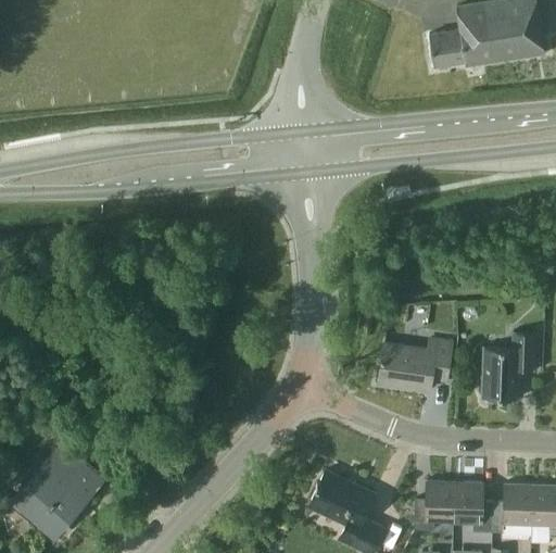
[(466,72),(544,60),(535,0),(515,0),(455,9),(458,30),(429,35),(433,70),(465,64),(466,72)]
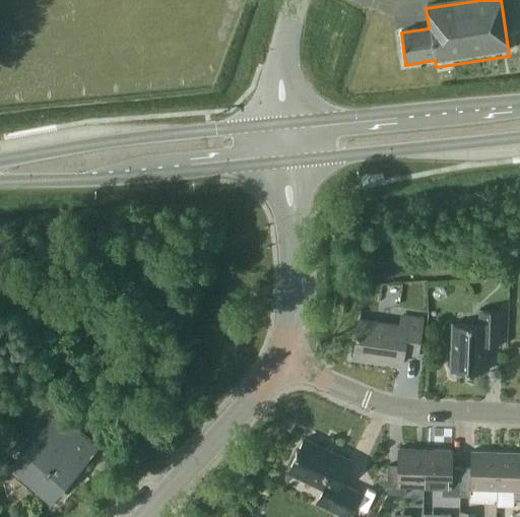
[(362,185),(384,180),(382,175),(361,179),(362,185)]
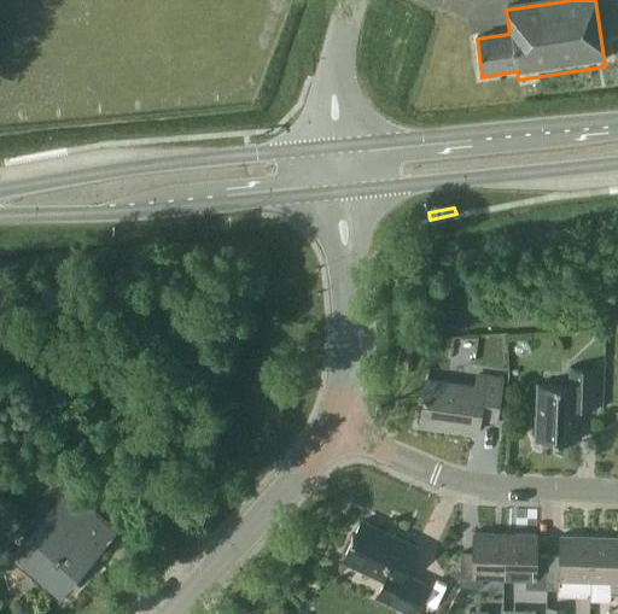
[(594,413),(595,372),(570,370),(569,389),(536,387),(535,420),(531,424),(530,433),(535,439),(535,443),(576,444),(577,413),(594,413)]
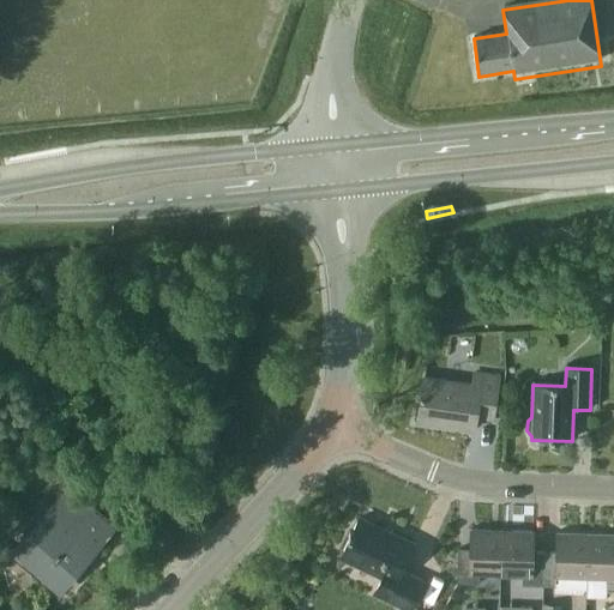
[(492,423),(498,380),(473,376),(471,388),(421,381),(416,424),(473,432),(475,421),(492,423)]
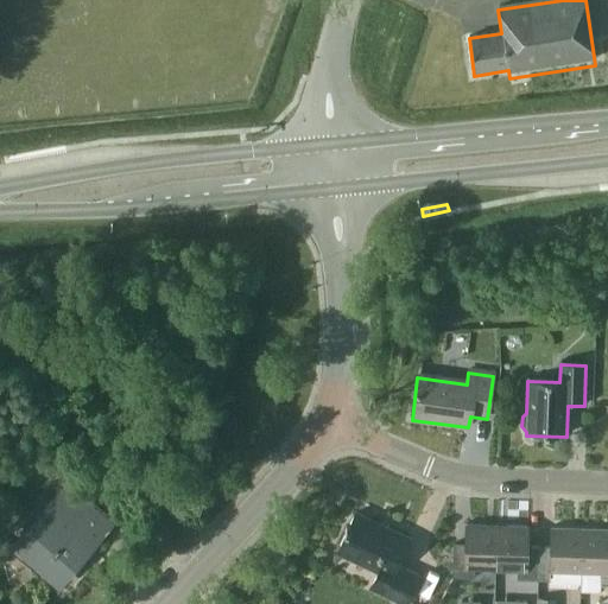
[(58,587),(114,523),(69,484),(13,548),(58,587)]
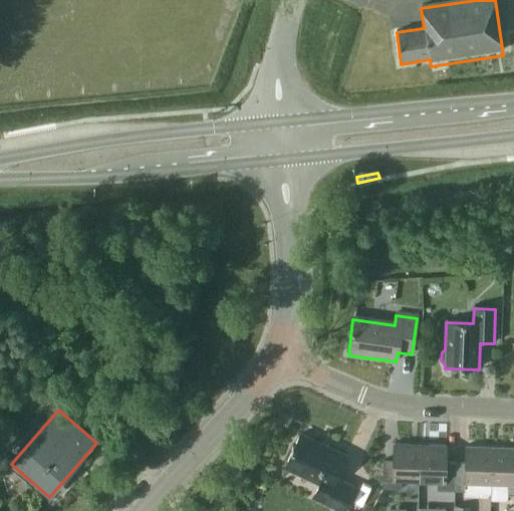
[(343,510),(354,488),(336,479),(346,457),(300,435),(284,469),(319,486),(313,499),(336,510),(343,510)]
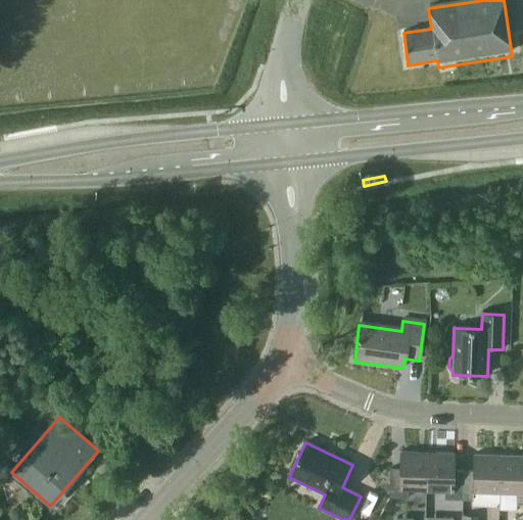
[(408,489),(426,490),(427,453),(400,452),(400,469),(389,469),(388,499),(408,499),(408,489)]
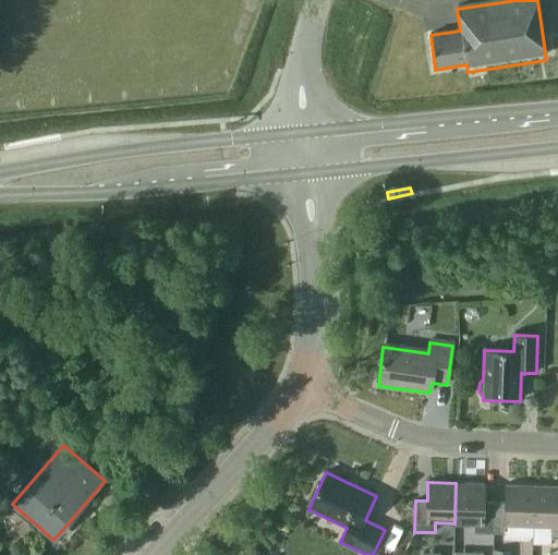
[(484,484),(456,483),(455,523),(474,523),(473,534),(494,534),(495,503),(484,503),(484,484)]
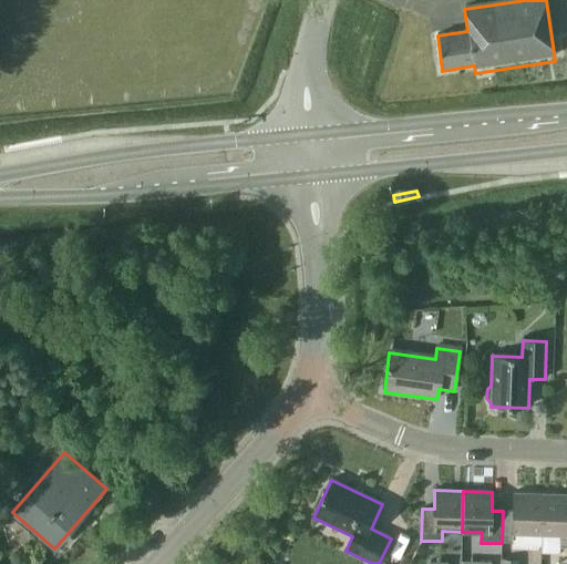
[(513,533),(542,534),(543,493),(514,492),(513,511),(503,511),(502,543),(512,543),(513,533)]
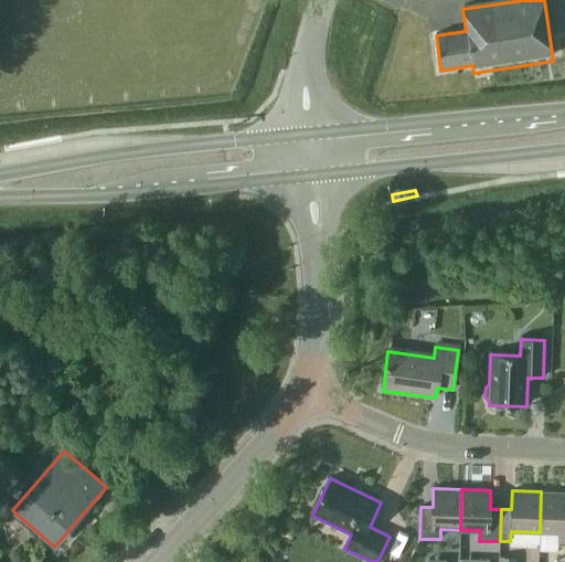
[(564,491),(541,491),(540,532),(557,533),(557,543),(564,542),(564,491)]
